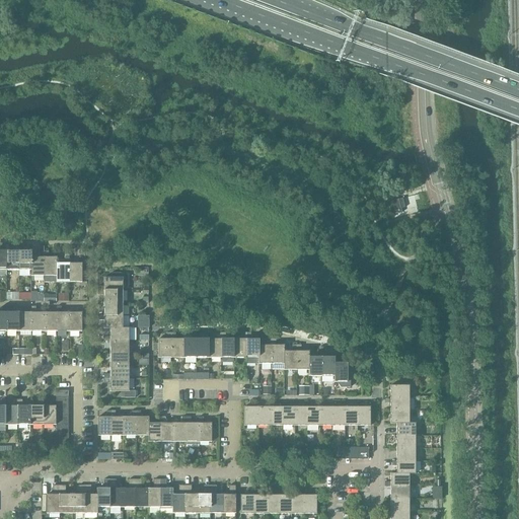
[(387,202),(390,215),(401,212),(400,208),(404,207),(402,198),(387,202)]
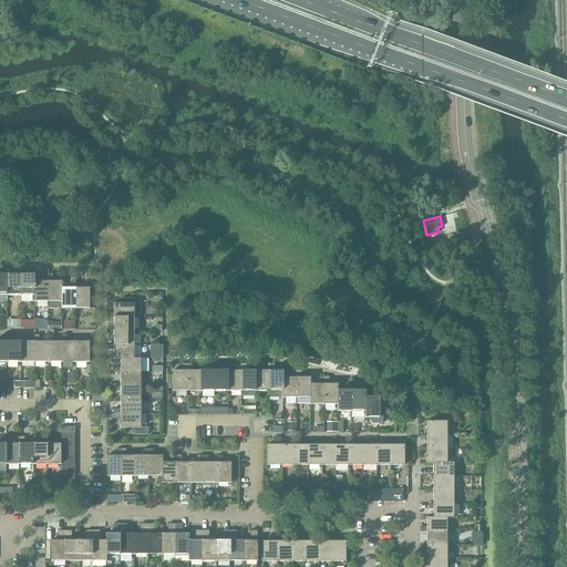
[(7,296),(21,296),(21,268),(16,268),(16,275),(7,275),(7,296)]
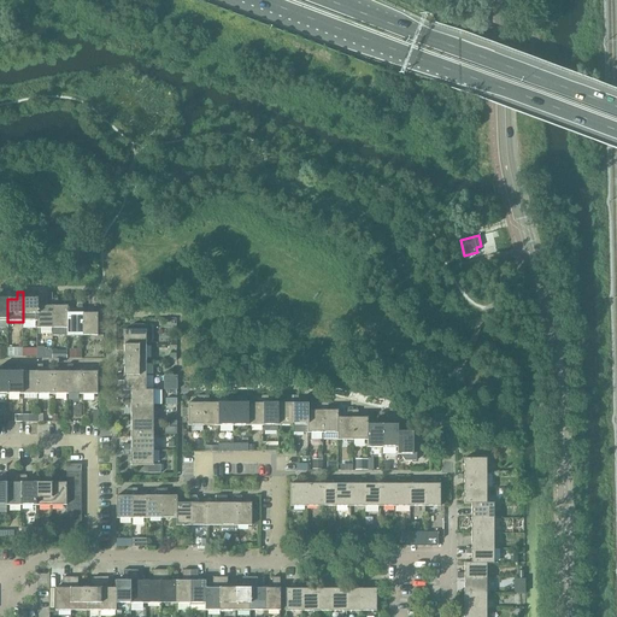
[(23,322),(36,322),(37,322),(37,306),(37,299),(28,299),(28,292),(23,292),(23,322)]
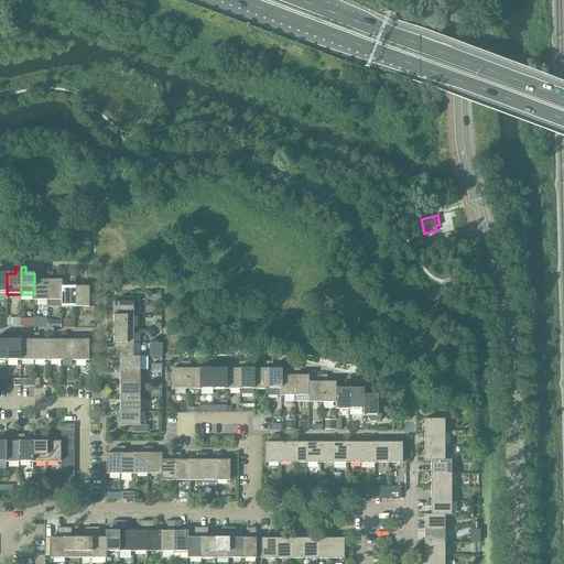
[(47,307),(61,307),(61,286),(62,286),(62,280),(52,280),(52,273),(47,273),(47,280),(47,301),(47,307)]
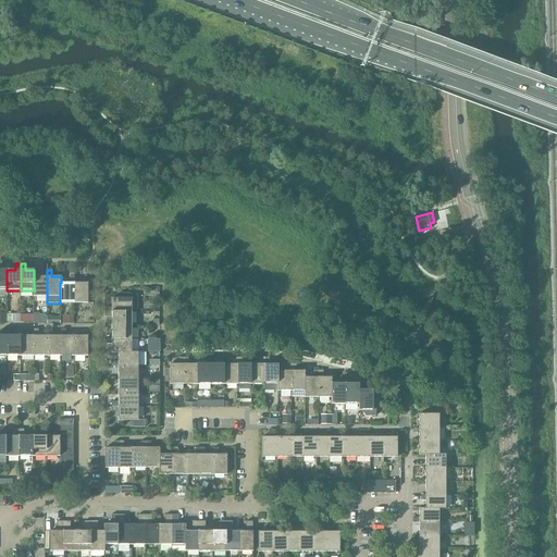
[(33,297),(47,297),(47,276),(34,276),(34,291),(33,291),(33,297)]
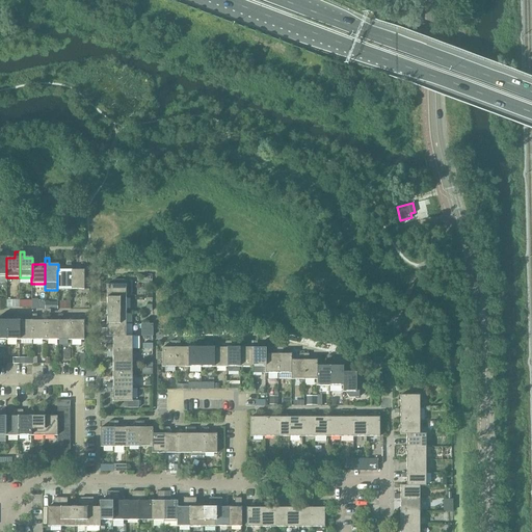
[(71,290),(71,270),(71,264),(67,264),(67,270),(58,270),(57,270),(57,290),(71,290)]
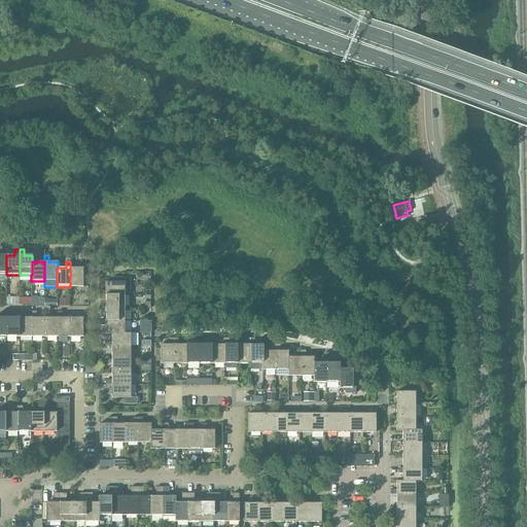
[(70,268),(70,287),(82,287),(82,268),(70,268)]
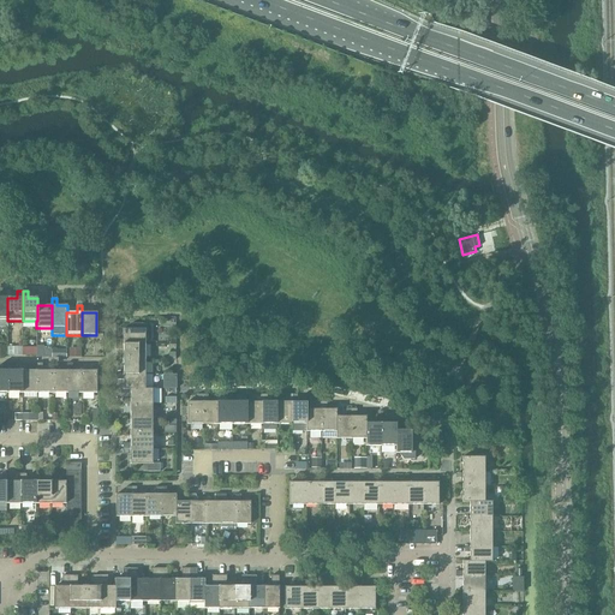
[(115,340),(115,345),(145,345),(145,341),(149,341),(150,340),(150,328),(149,326),(143,326),(143,323),(132,323),(132,329),(123,329),(123,340),(115,340)]
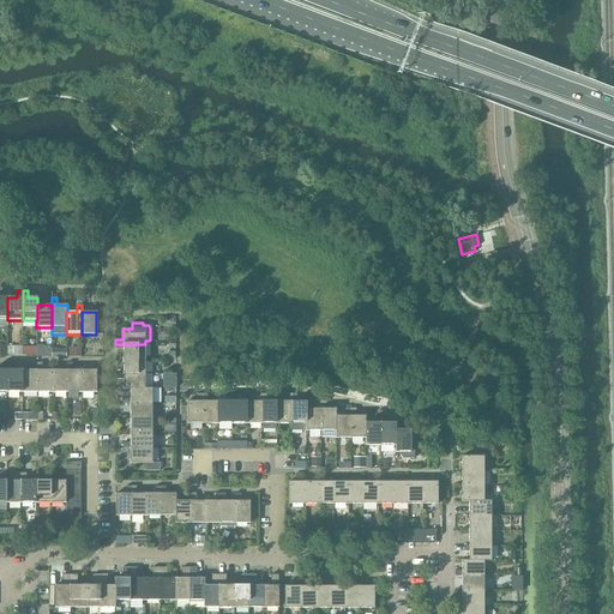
[(122,349),(122,359),(145,359),(145,344),(115,344),(115,349),(122,349)]
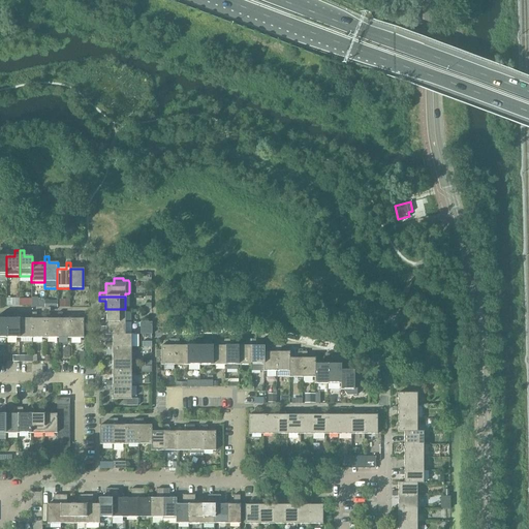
[(105,309),(105,322),(125,322),(125,309),(105,309)]
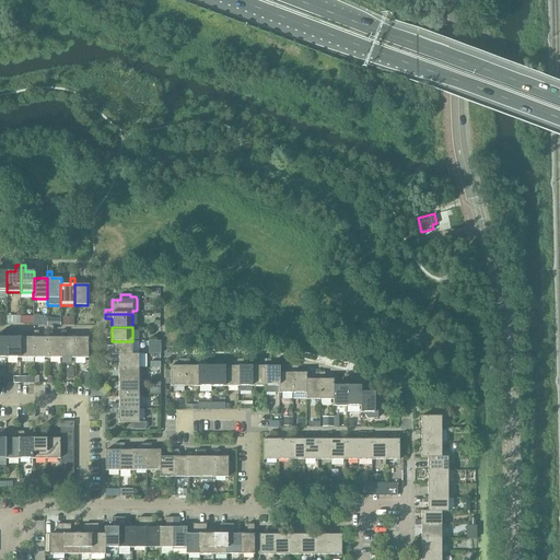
[(7,358),(20,358),(20,337),(11,337),(11,330),(7,330),(7,358)]
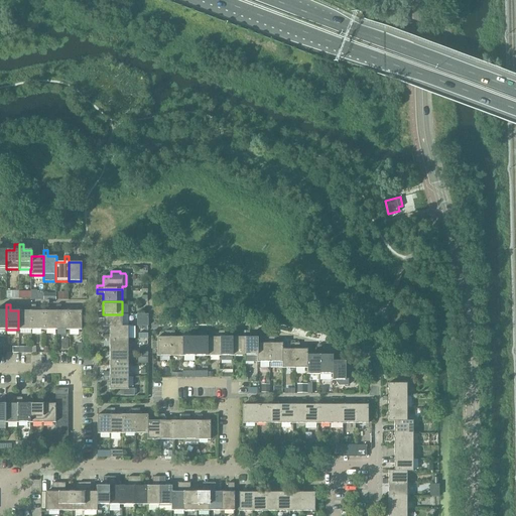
[(31,330),(43,330),(43,311),(35,311),(35,304),(31,304),(31,310),(31,330)]
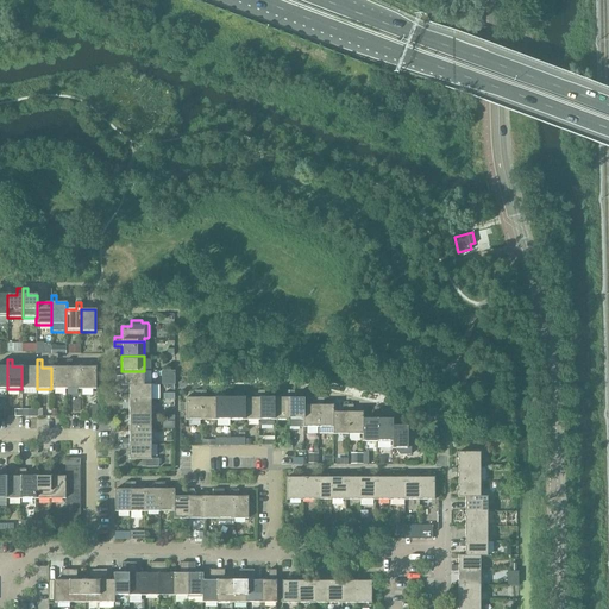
[(66,389),(81,389),(81,366),(71,366),(71,359),(66,359),(67,366),(66,366),(66,389)]
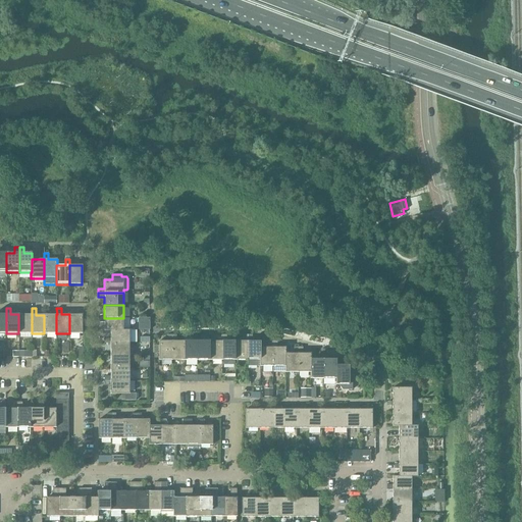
[(18,333),(32,333),(32,314),(18,314),(18,333)]
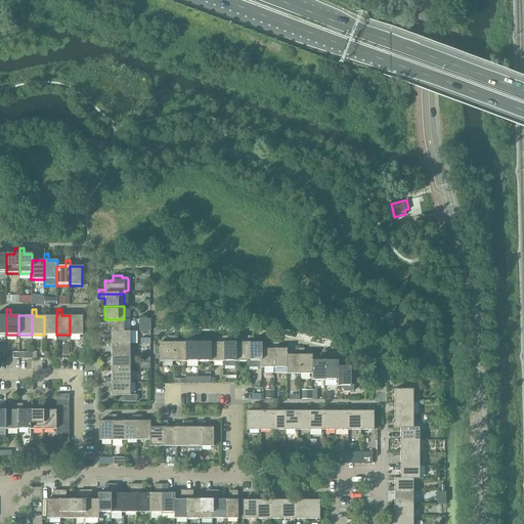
[(44,335),(56,335),(56,315),(44,316),(44,335)]
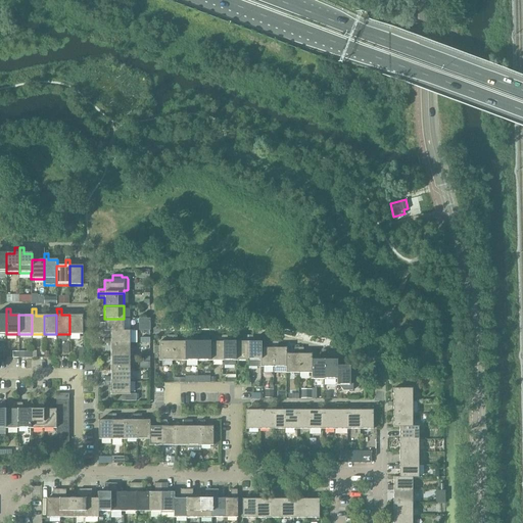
[(69,315),(69,334),(83,334),(83,316),(69,315)]
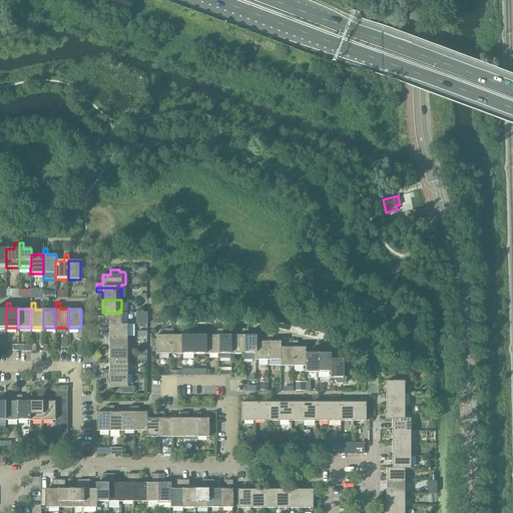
[(102,325),(108,325),(121,325),(121,313),(102,313),(96,313),(96,317),(102,317),(102,325)]
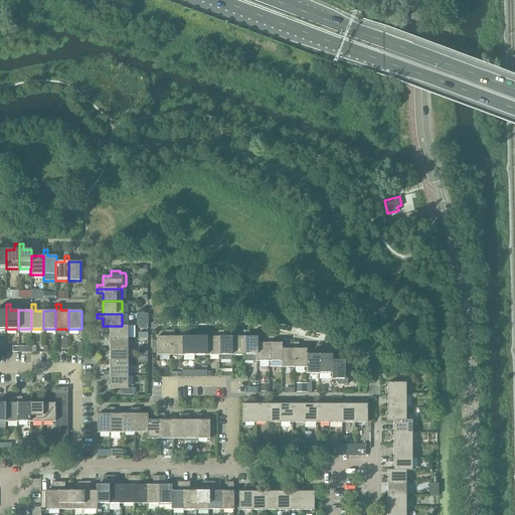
[(109,326),(109,338),(128,338),(128,326),(122,326),(109,326)]
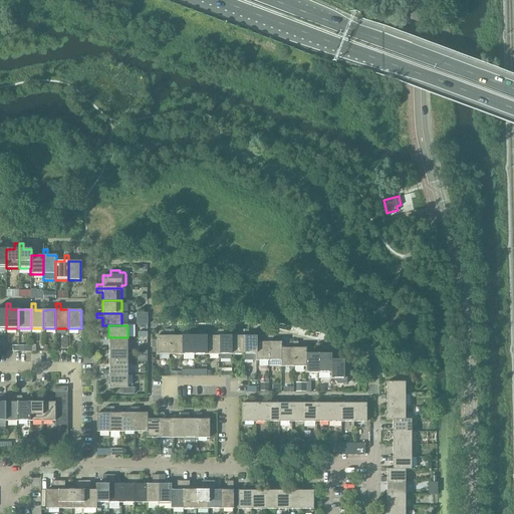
[(157,354),(169,354),(169,330),(165,330),(165,336),(157,336),(157,340),(157,352),(157,354)]
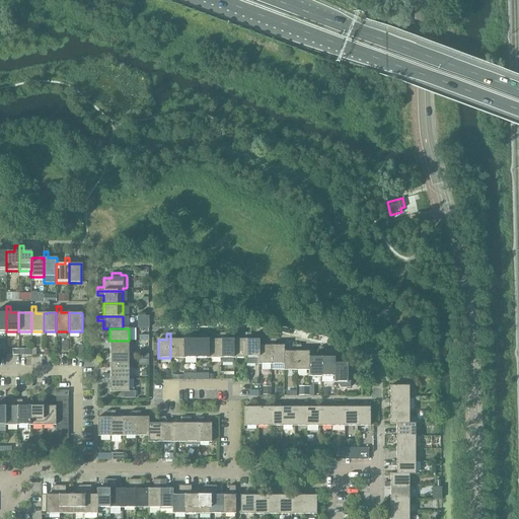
[(170,358),(183,358),(183,340),(175,340),(175,334),(170,334),(170,358)]
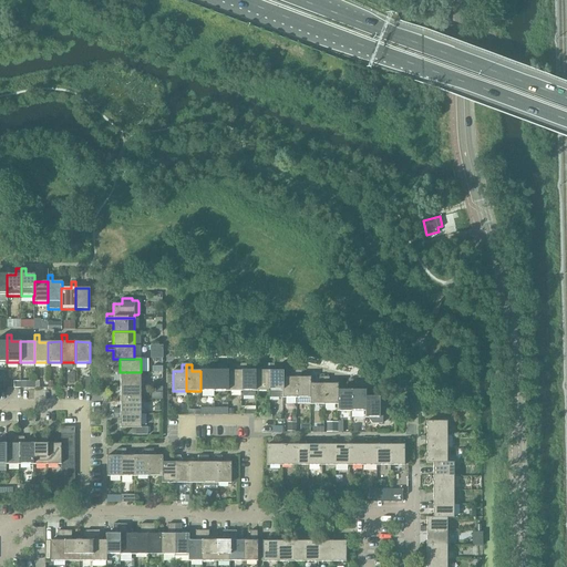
[(200,391),(214,391),(214,364),(209,364),(209,371),(200,371),(200,391)]
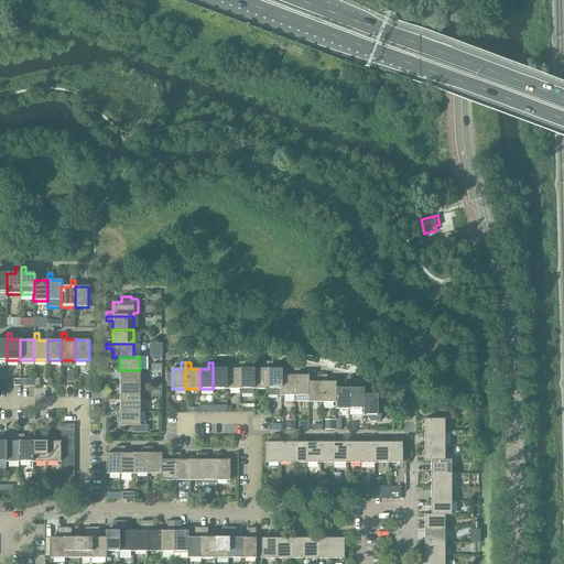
[(213,389),(227,389),(227,369),(217,369),(217,362),(213,362),(213,389)]
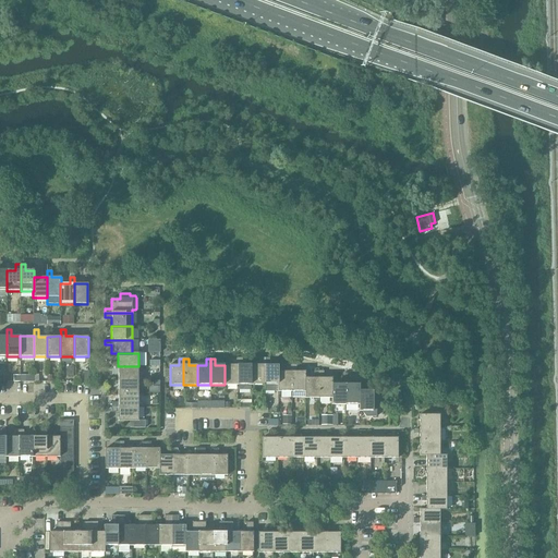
[(225,385),(238,385),(238,359),(232,359),(232,365),(225,365),(225,385)]
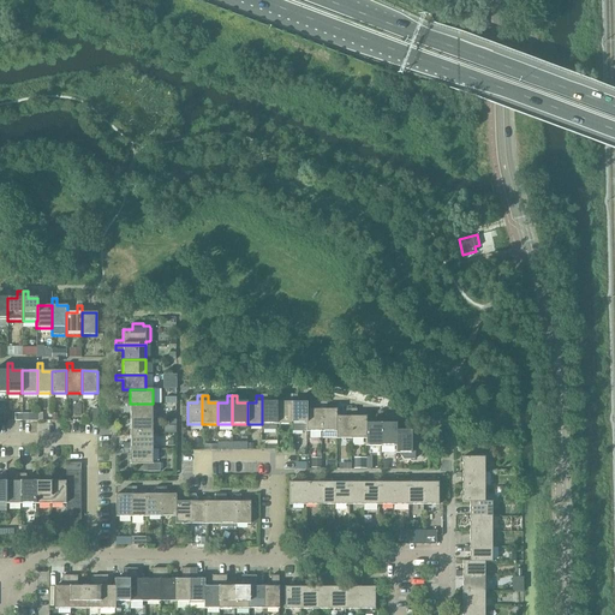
[(274,430),(278,430),(276,402),(267,402),(267,395),(262,395),(262,424),(274,424),(274,430)]
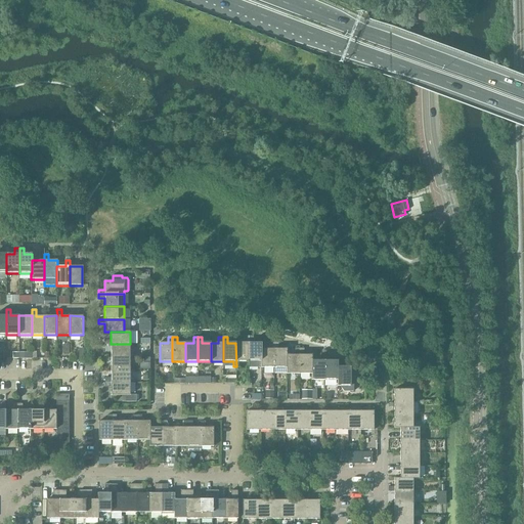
[(238,361),(249,361),(249,337),(244,337),(244,343),(235,343),(236,366),(238,366),(238,361)]
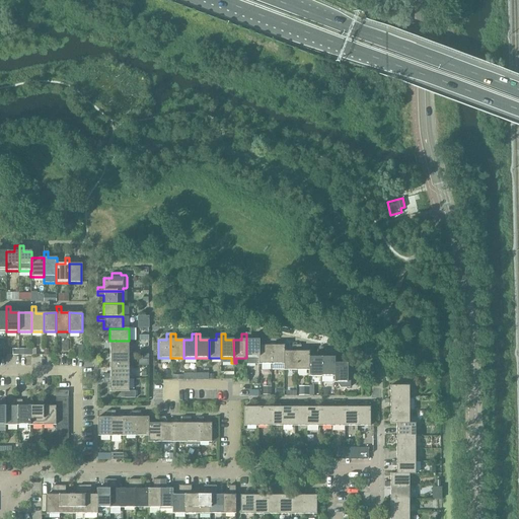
[(246,358),(258,358),(258,346),(258,340),(250,340),(250,334),(246,334),(246,358)]
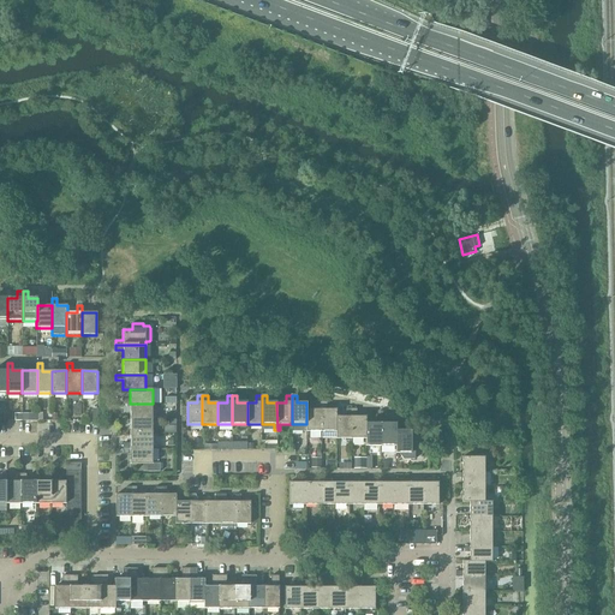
[(71,416),(82,416),(82,402),(71,402),(71,416)]
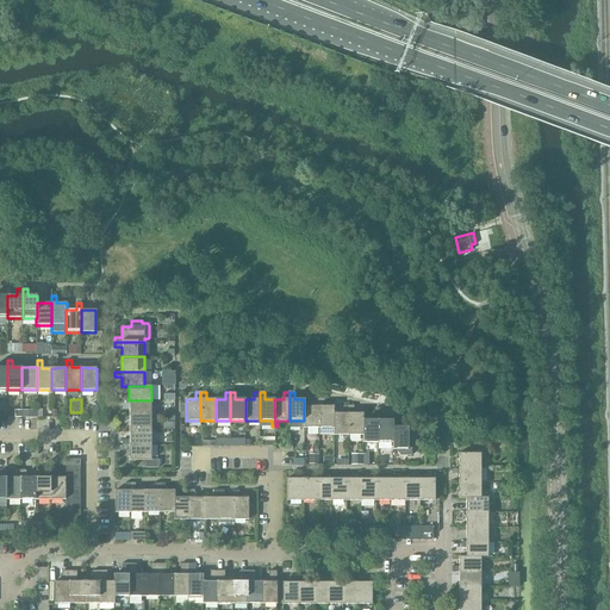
[(304,428),(318,428),(318,399),(313,399),(313,406),(304,406),(304,421),(304,428)]
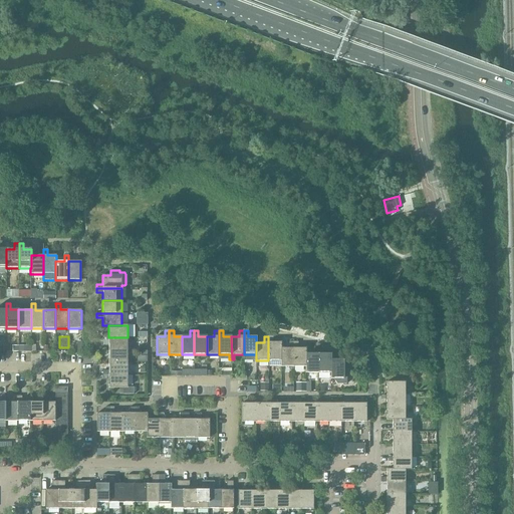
[(268,366),(281,366),(281,360),(281,348),(281,342),(273,342),(273,336),(268,336),(268,360),(268,366)]
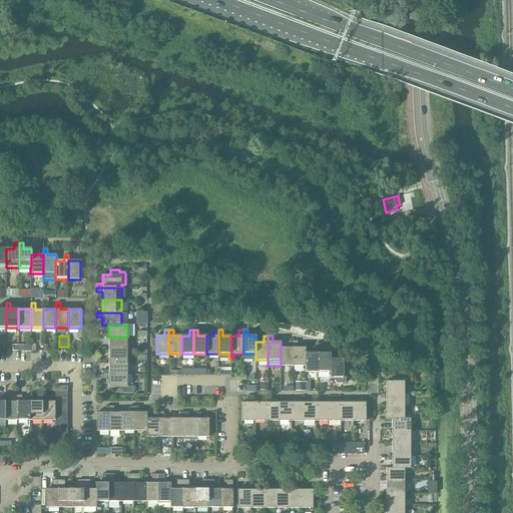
[(108,337),(108,350),(127,350),(127,337),(108,337)]
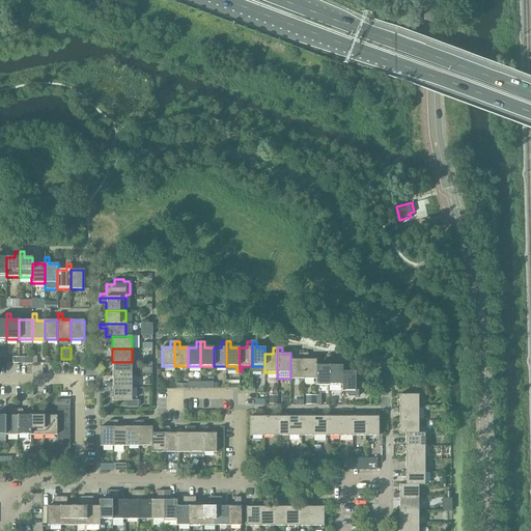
[(290,379),(303,379),(303,354),(299,354),(299,360),(290,360),(290,372),(290,379)]
